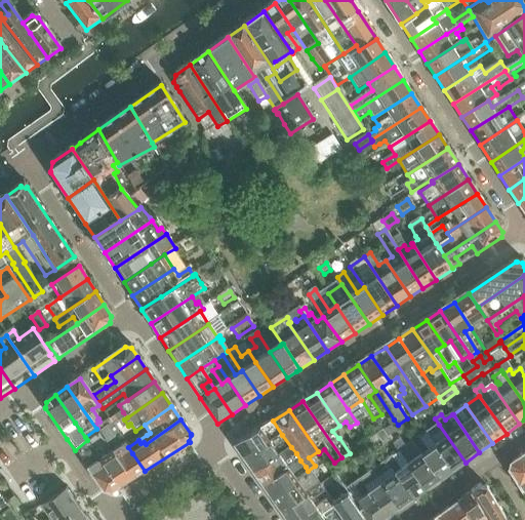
[(394,420),(377,425),(382,432),(384,434),(394,428),(398,425),(394,420)]
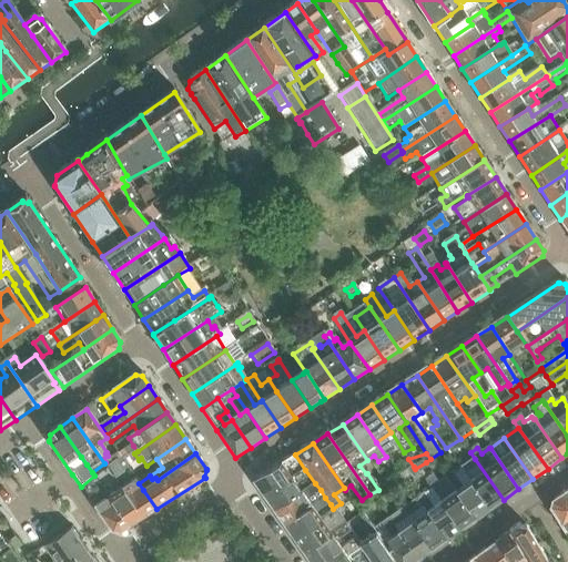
[(295,455),(253,482),(263,498),(292,479),(305,470),(295,455)]
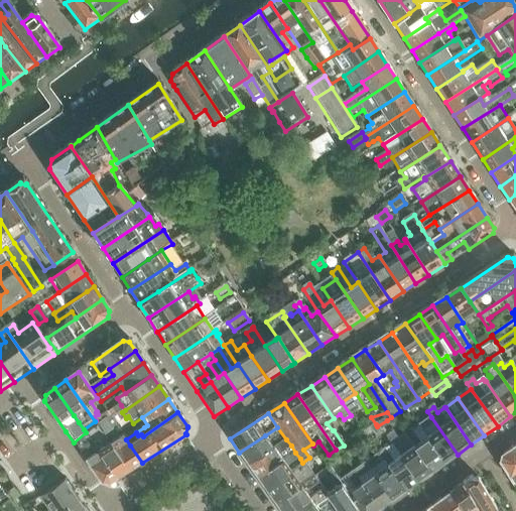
[(124,436),(111,417),(99,424),(101,426),(100,428),(129,472),(142,463),(130,445),(126,439),(124,436)]
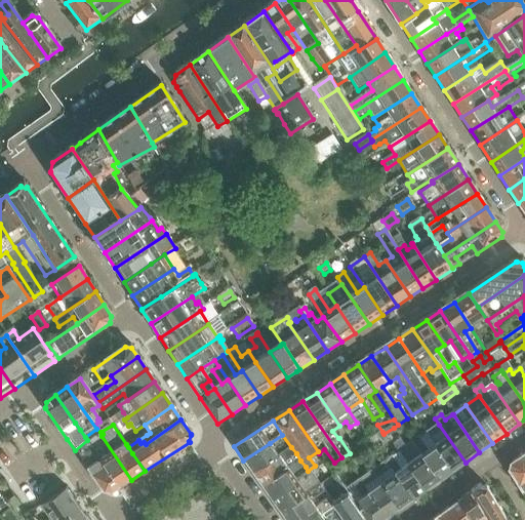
[(427,436),(434,447),(452,472),(466,463),(439,425),(426,434),(427,436)]
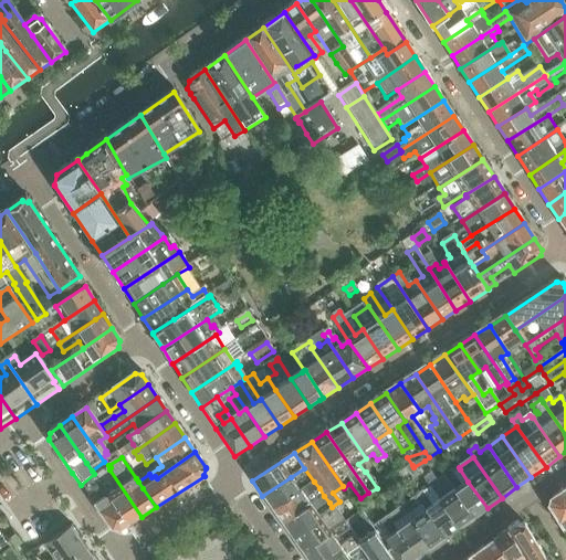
[(425,461),(413,467),(418,474),(429,466),(425,461)]
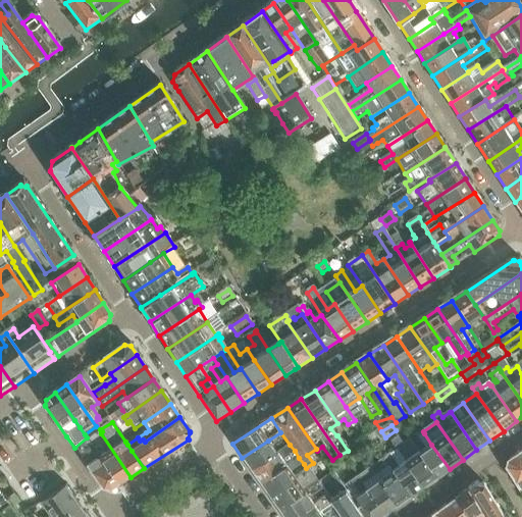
[(380,429),(374,433),(379,442),(385,437),(381,431),(380,429)]
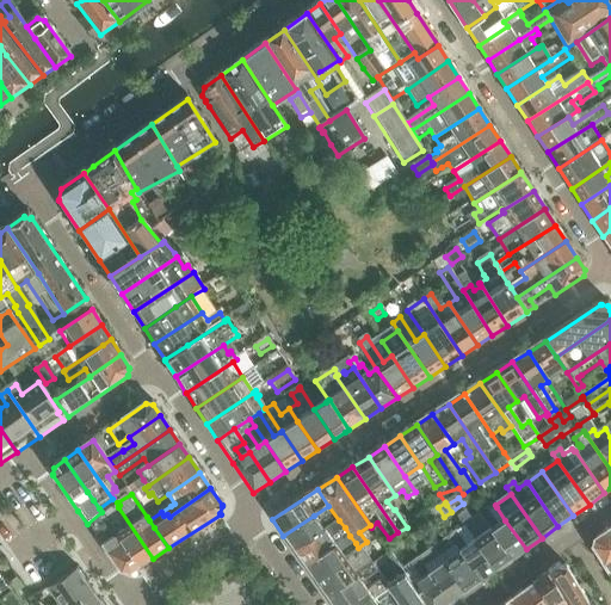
[(124,532),(118,536),(139,568),(153,559),(118,507),(104,517),(112,526),(118,523),(124,532)]
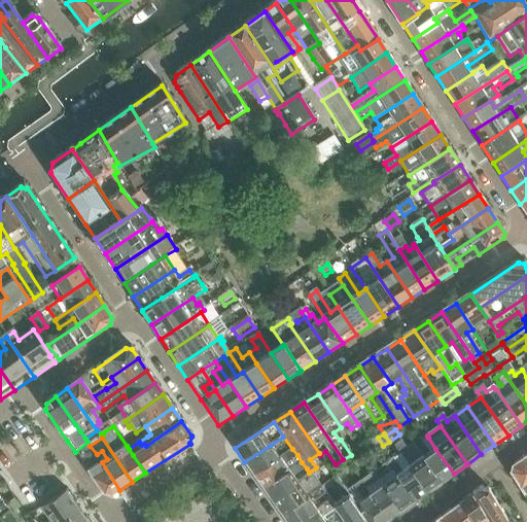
[(420,441),(414,446),(423,458),(441,484),(454,474),(435,449),(428,438),(421,443),(420,441)]
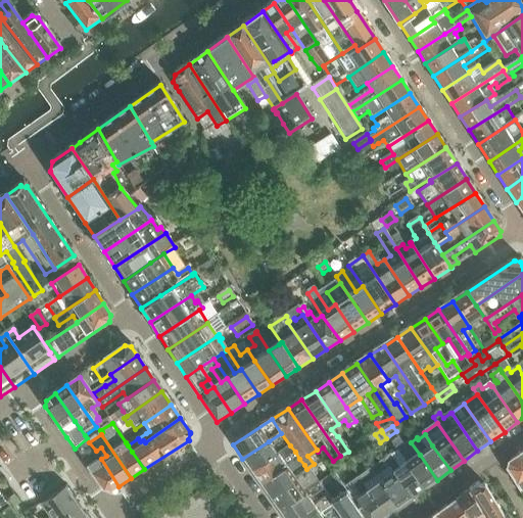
[(75,449),(88,468),(104,490),(110,491),(119,486),(101,459),(96,451),(89,442),(87,438),(75,449)]
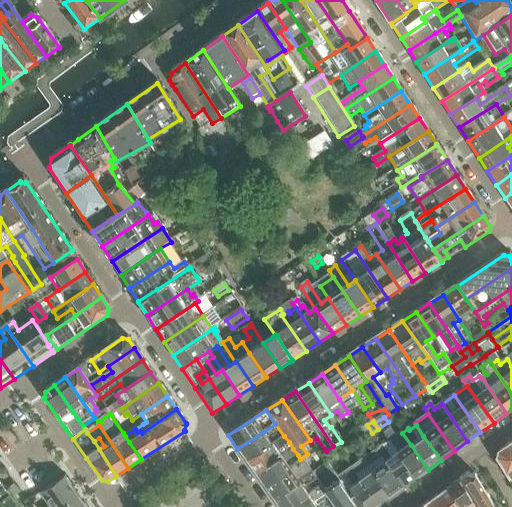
[(390,431),(383,435),(389,443),(398,455),(415,479),(428,470),(411,445),(402,433),(401,433),(395,438),(390,431)]
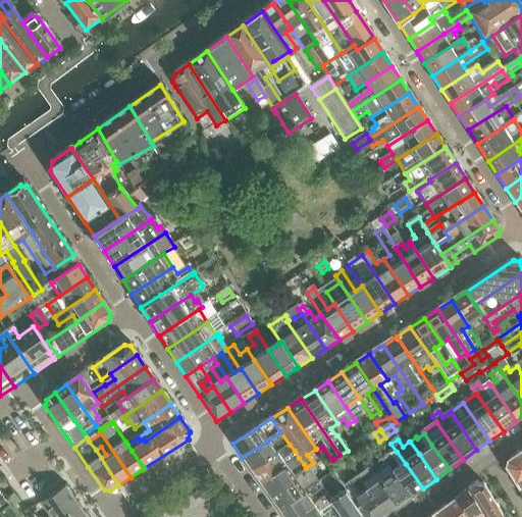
[(268,441),(242,458),(251,471),(276,454),(268,441)]
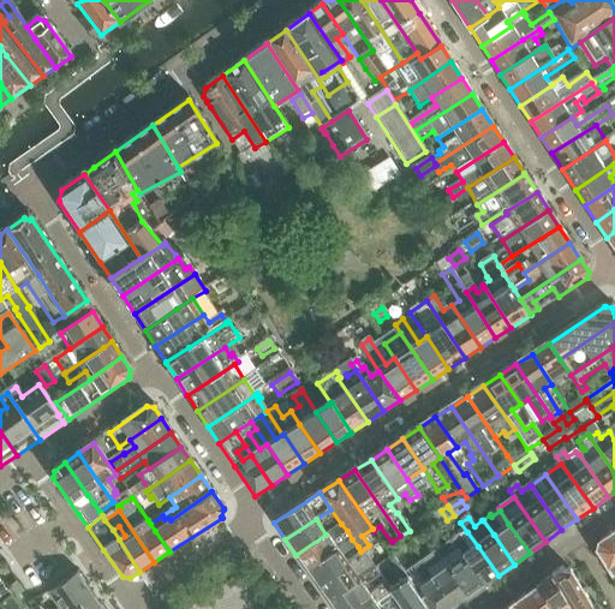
[(332,542),(347,531),(341,524),(326,535),(296,555),(308,571),(336,550),(332,542)]
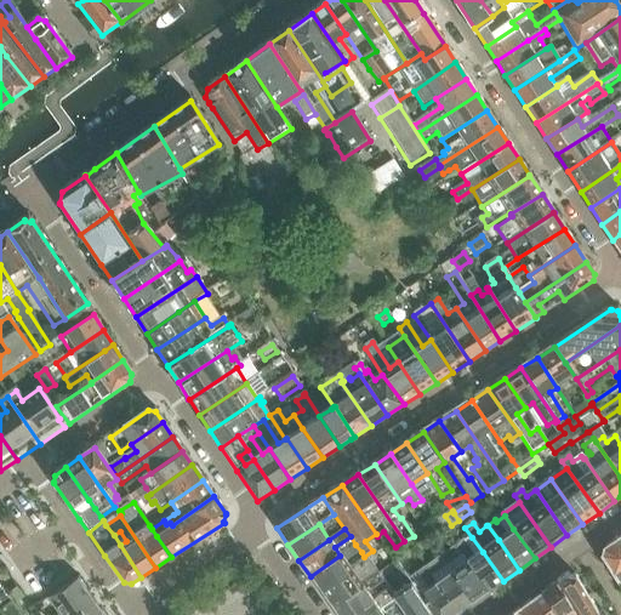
[(463,542),(456,548),(488,592),(503,581),(483,552),(472,537),(465,544),(463,542)]
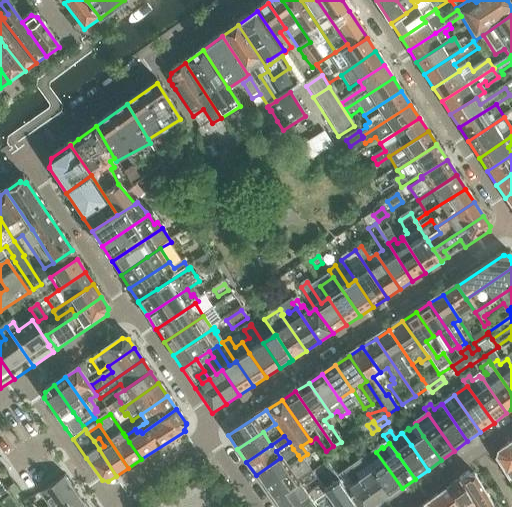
[(511,443),(498,454),(496,459),(496,460),(510,481),(511,485),(511,443)]
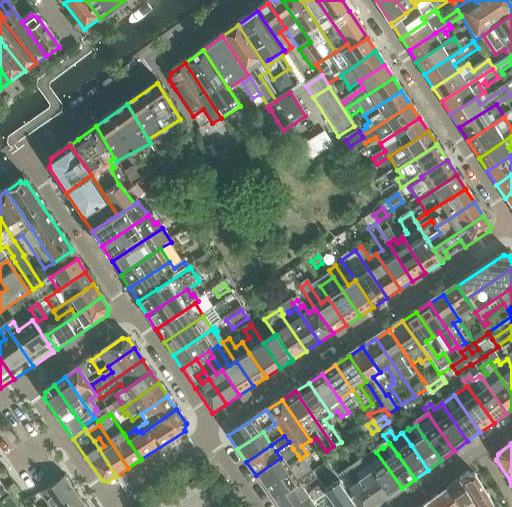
[(289,470),(285,464),(298,455),(293,449),(280,458),(256,475),(265,488),(289,470)]
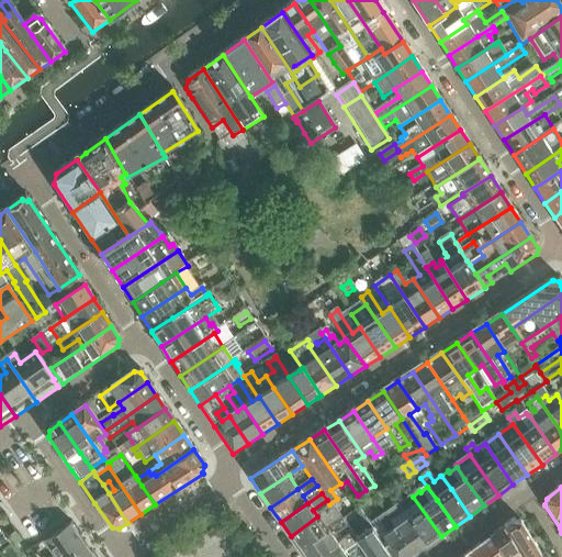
[(413,497),(406,501),(398,507),(427,546),(441,536),(413,497)]
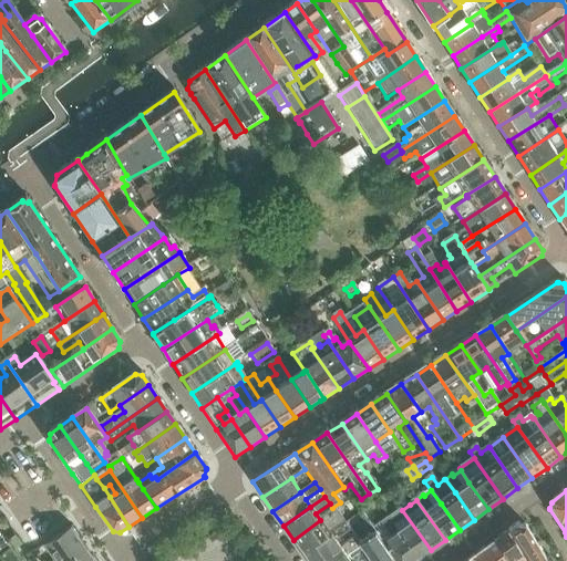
[(326,528),(341,518),(336,510),(320,520),(294,540),(303,554),(330,534),(326,528)]
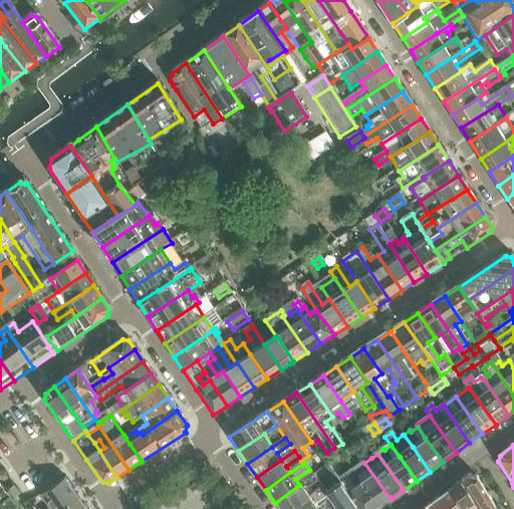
[(364,463),(351,472),(376,508),(378,508),(391,499),(364,463)]
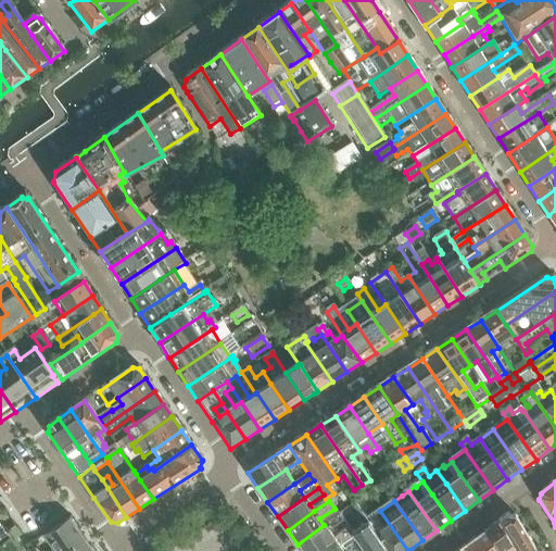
[(349,515),(359,530),(352,536),(362,550),(387,550),(366,521),(357,509),(349,515)]
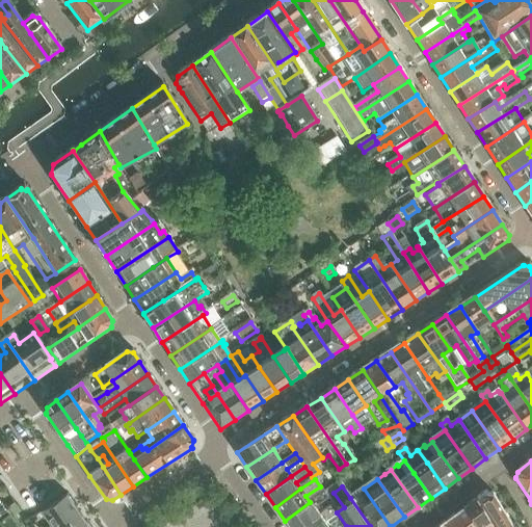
[(390,526),(364,489),(350,498),(370,526),(390,526)]
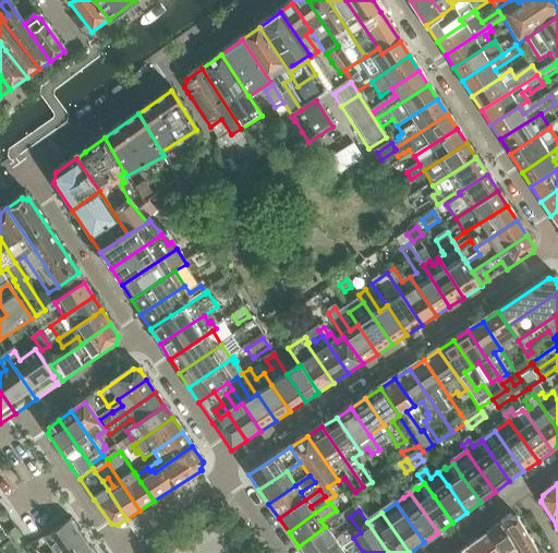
[(330,535),(346,525),(340,517),(325,527),(299,547),(303,552),(319,552),(336,541),(330,535)]
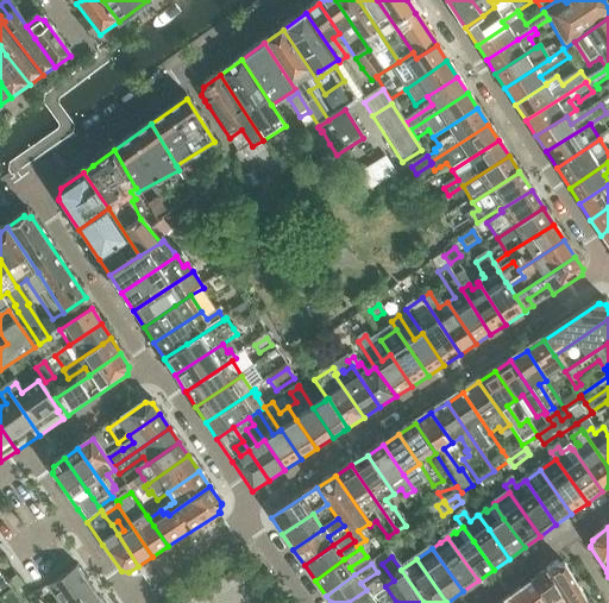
[(557,565),(546,572),(564,602),(585,602),(569,575),(564,567),(557,565)]
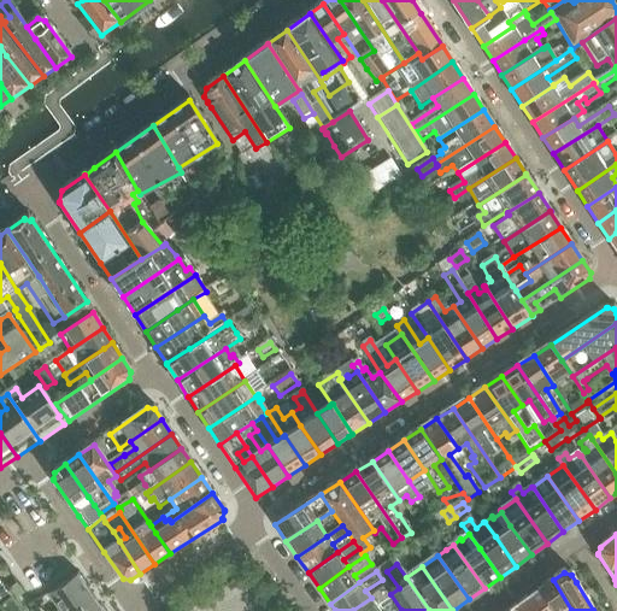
[(80,610),(94,600),(77,576),(48,597),(58,610),(80,610)]
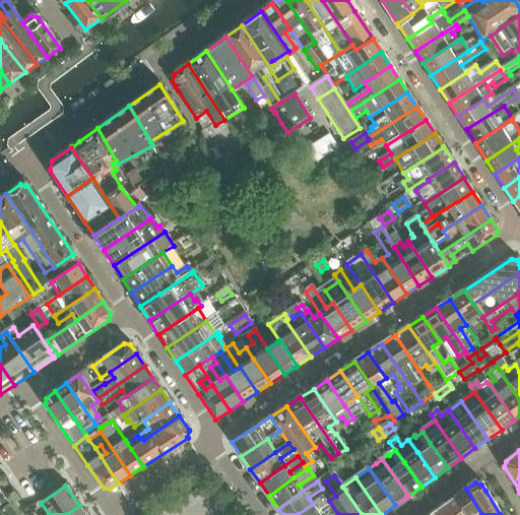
[(481,514),(466,489),(455,497),(465,514),(481,514)]
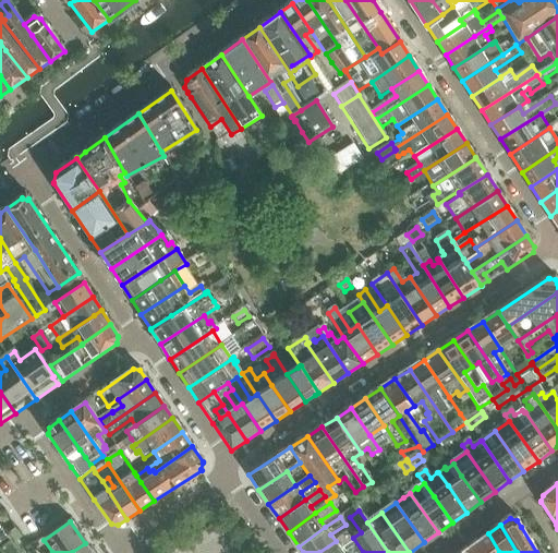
[(499,552),(488,533),(475,543),(482,552),(499,552)]
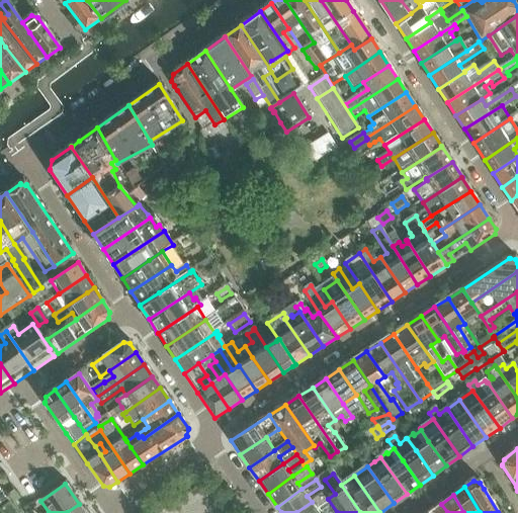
[(312,502),(296,512),(325,512),(326,511),(322,505),(316,509),(312,502)]
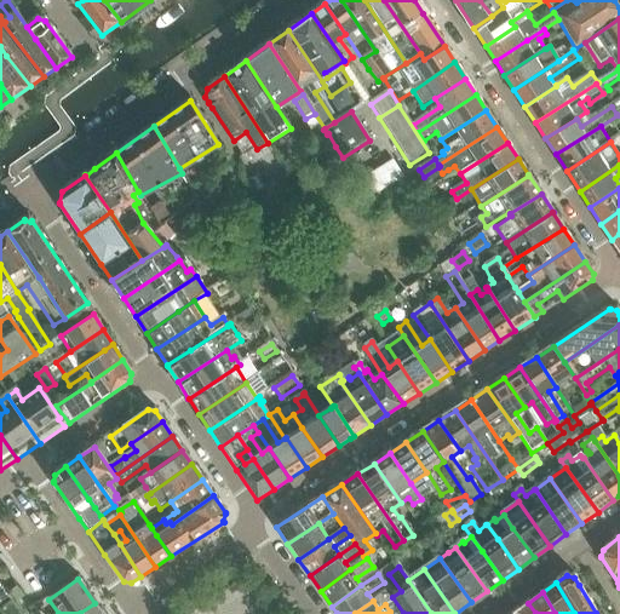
[(102,613),(95,603),(80,613),(102,613)]
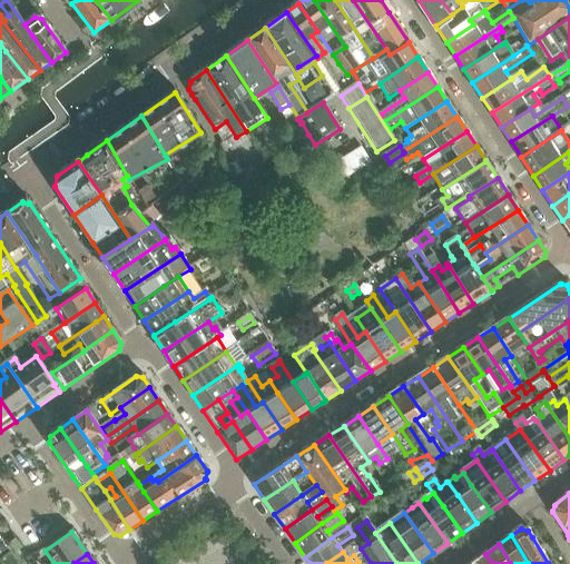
[(492,563),(485,554),(473,563),(492,563)]
